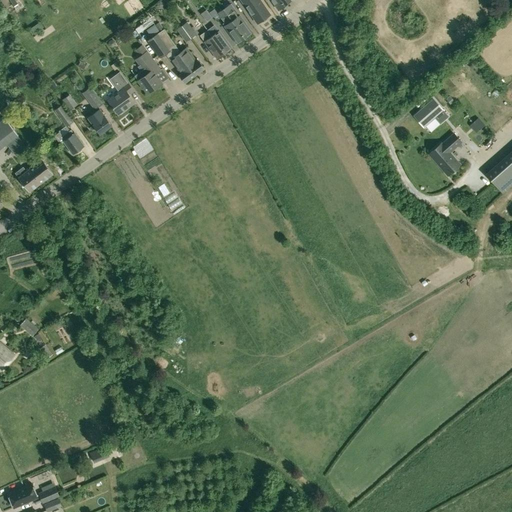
[(260,21),(263,22),(267,19),(267,16),(270,15),(259,0),(241,0),(258,23),(260,21)]
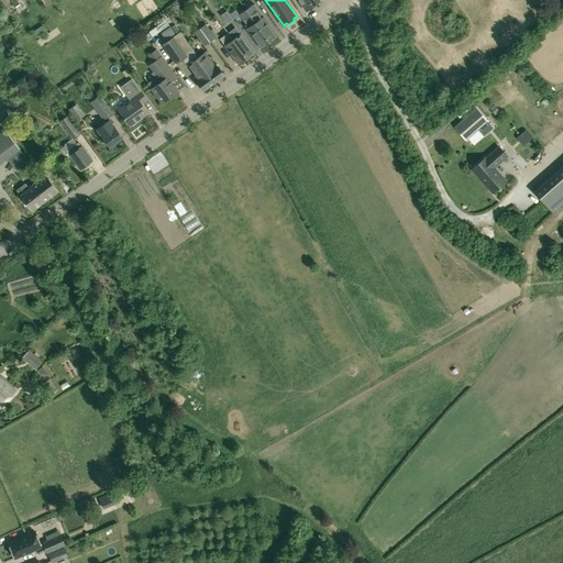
[(298,0),(306,11),(313,6),(309,0),(298,0)]
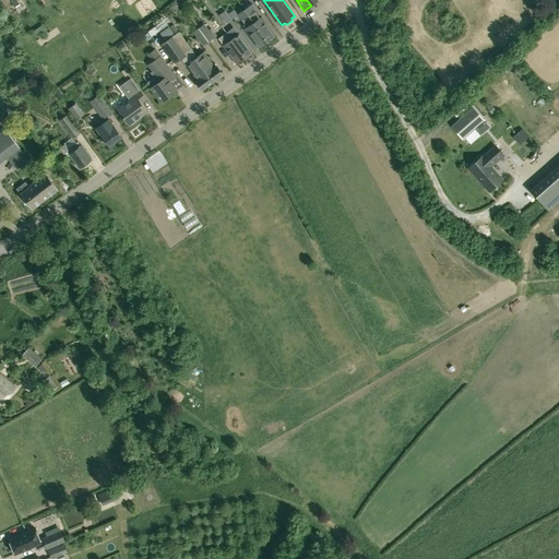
[(249,8),(245,10),(249,15),(252,20),(268,42),(275,36),(262,18),(252,4),(249,8)]
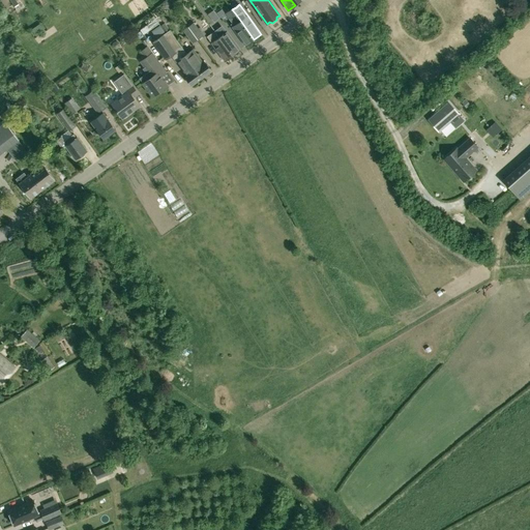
[(216,20),(222,18),(217,8),(212,11),(216,20)]
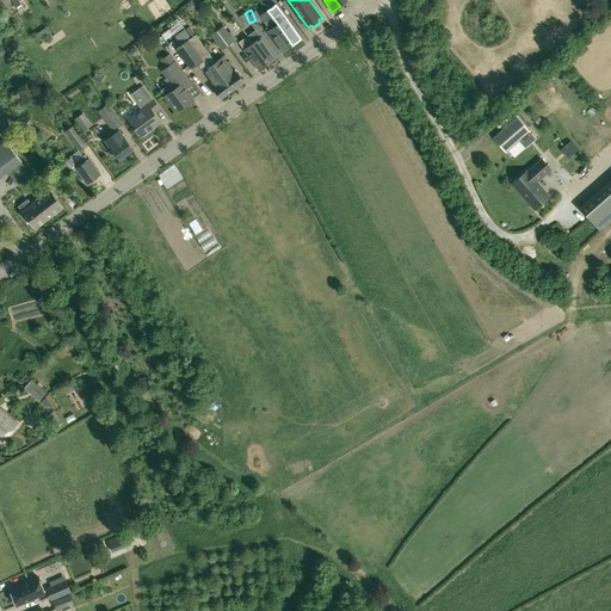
[(260,16),(265,23),(267,28),(266,28),(284,51),(292,45),(276,22),(272,17),(267,11),(260,16)]
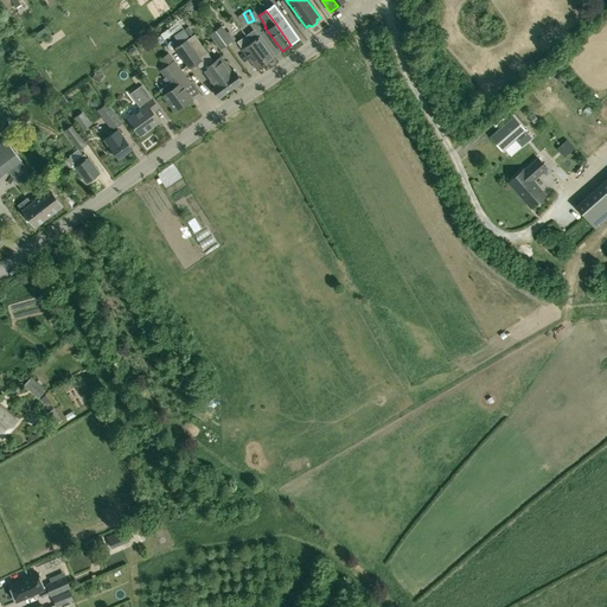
[(189,26),(183,30),(189,38),(195,36),(189,26)]
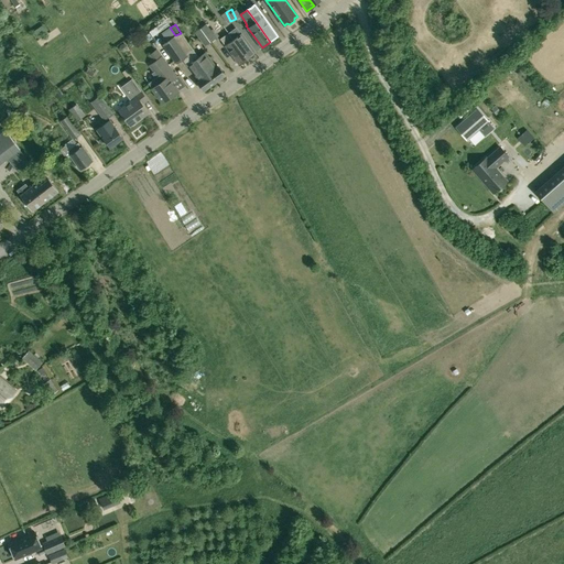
[(206,24),(201,29),(210,42),(219,36),(214,29),(212,31),(206,24)]
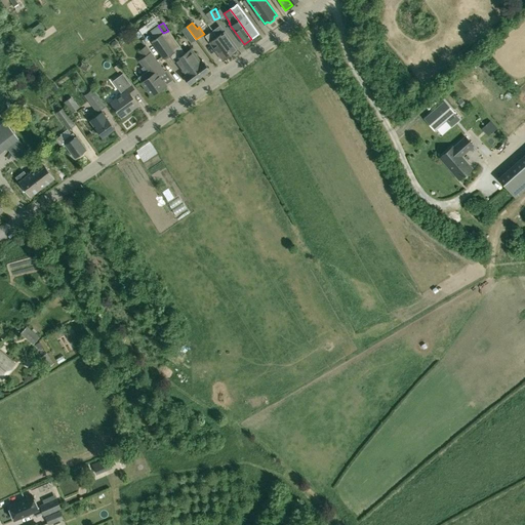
[(152,41),(164,59),(170,55),(174,62),(175,62),(186,75),(185,76),(190,84),(197,79),(175,49),(180,46),(168,30),(163,33),(158,25),(150,31),(156,39),(152,41)]
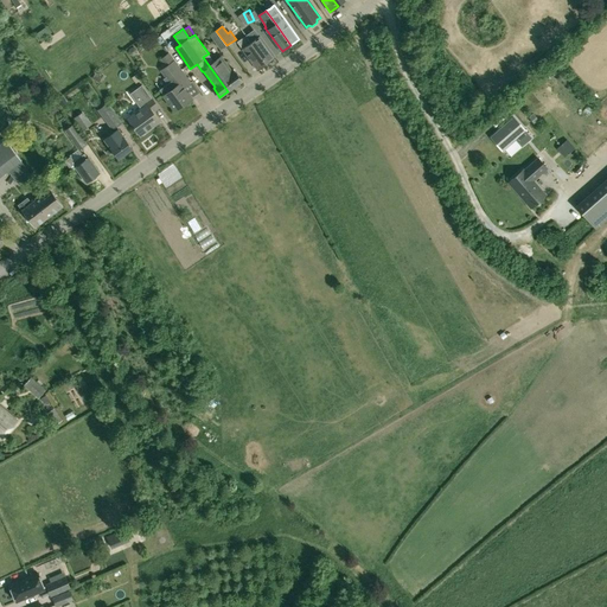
[(227,45),(216,31),(210,36),(221,50),(227,45)]
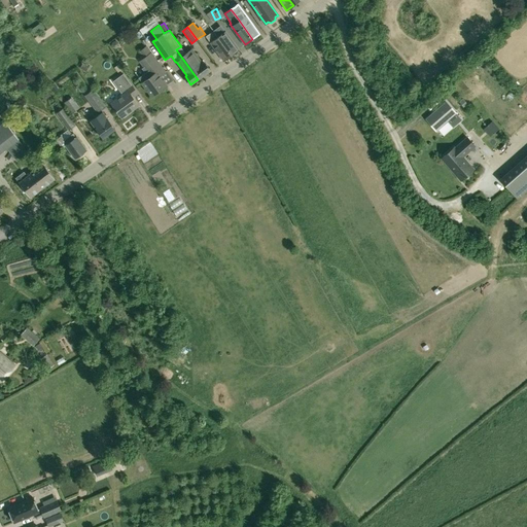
[(218,37),(231,55),(239,49),(225,32),(224,32),(219,27),(218,28),(213,31),(218,37)]
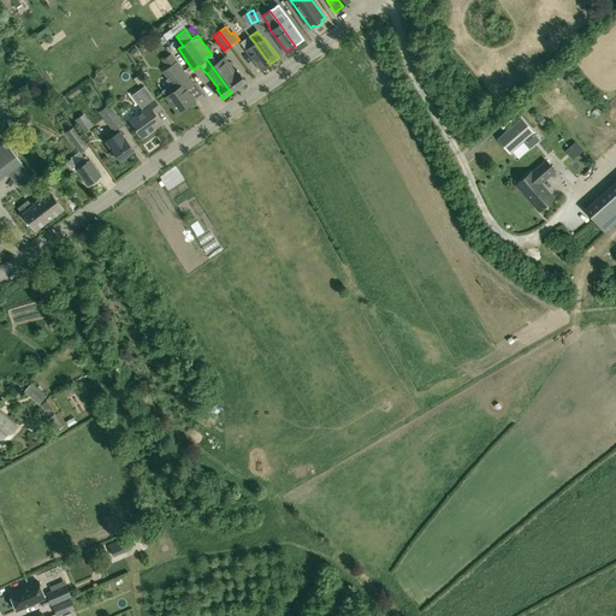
[(261,70),(270,64),(255,43),(249,36),(241,42),(247,49),(261,70)]
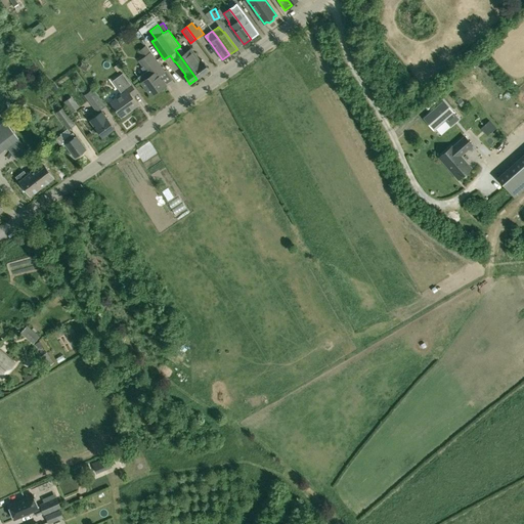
[(165,72),(146,46),(141,50),(145,56),(141,59),(145,66),(141,69),(145,73),(138,78),(142,82),(141,82),(145,87),(144,88),(147,93),(148,92),(151,95),(166,85),(160,76),(165,72)]
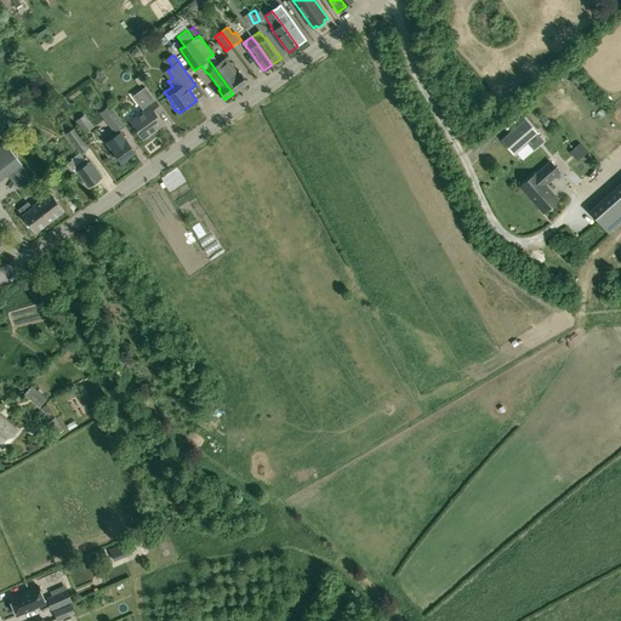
[(208,58),(233,93),(248,83),(239,70),(237,72),(227,58),(220,63),(214,55),(208,58)]
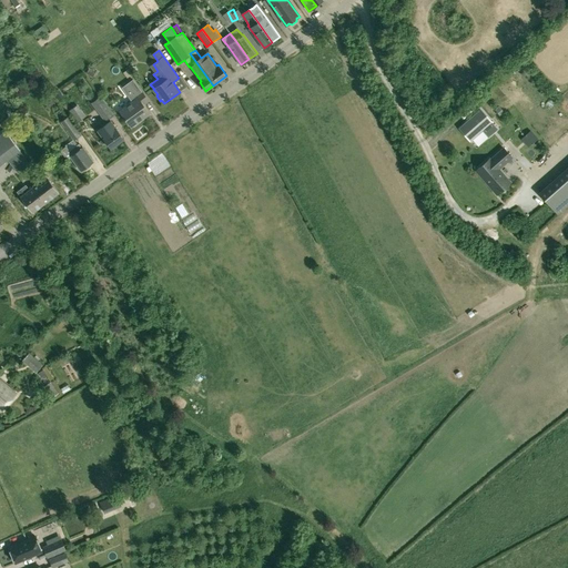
[(93,77),(97,70),(91,67),(87,73),(93,77)]
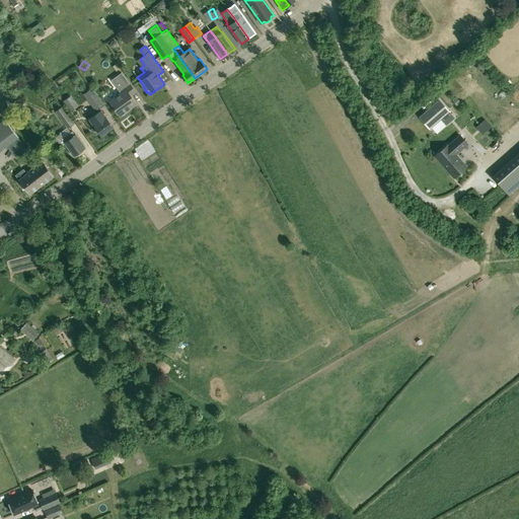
[(137,104),(131,95),(135,92),(128,82),(122,73),(112,80),(121,93),(109,101),(120,116),(137,104)]
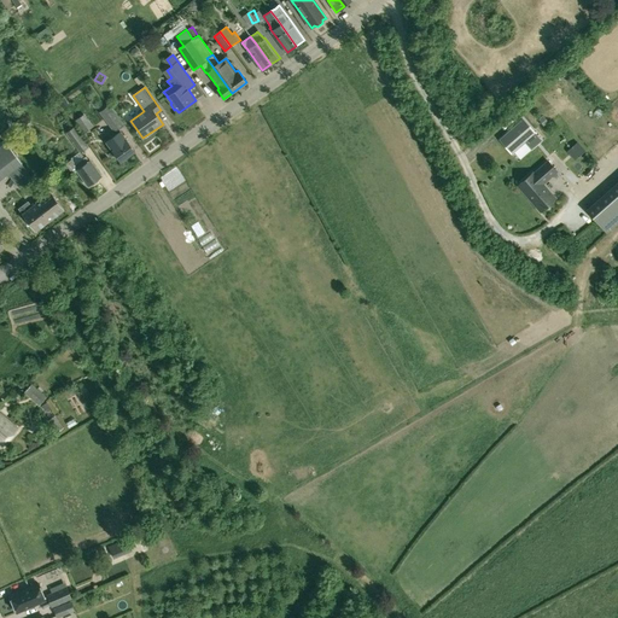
[(63,108),(68,104),(63,97),(58,100),(63,108)]
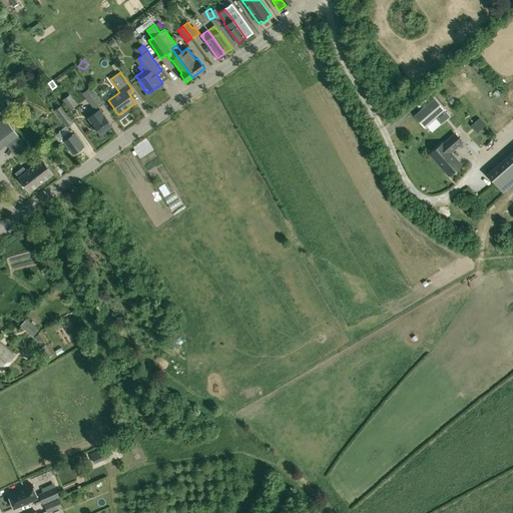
[(83,93),(95,109),(102,104),(90,87),(83,93)]
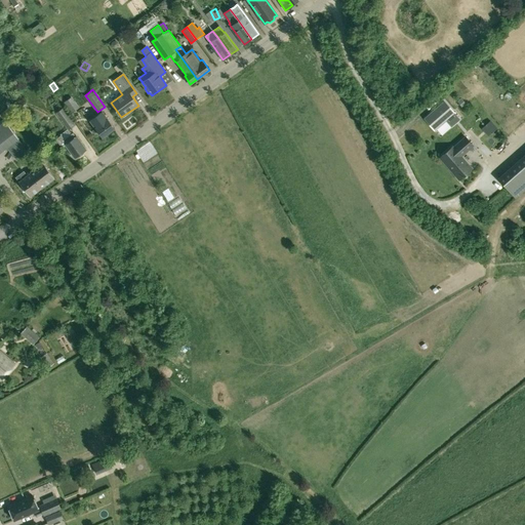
[(72,97),(64,103),(72,113),(79,108),(72,97)]
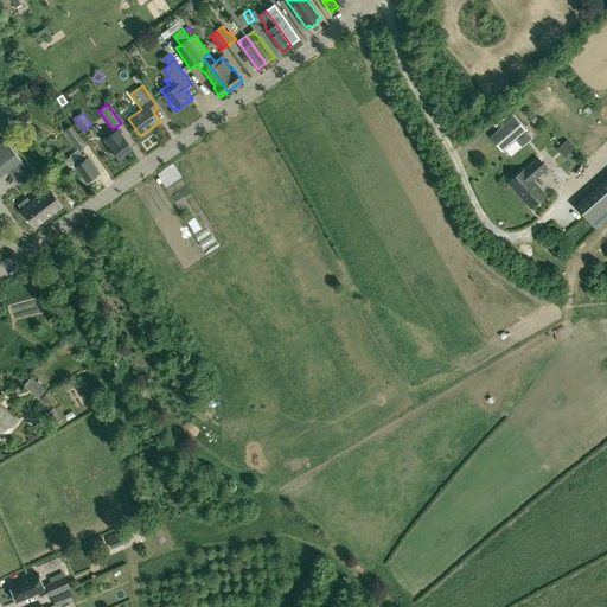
[(516,117),(494,135),(506,148),(518,138),(524,144),(532,136),(516,117)]
